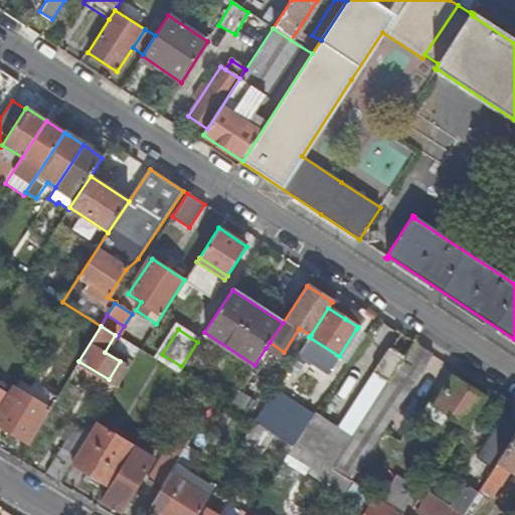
[(347,361),(365,335),(356,329),(339,356),(347,361)]
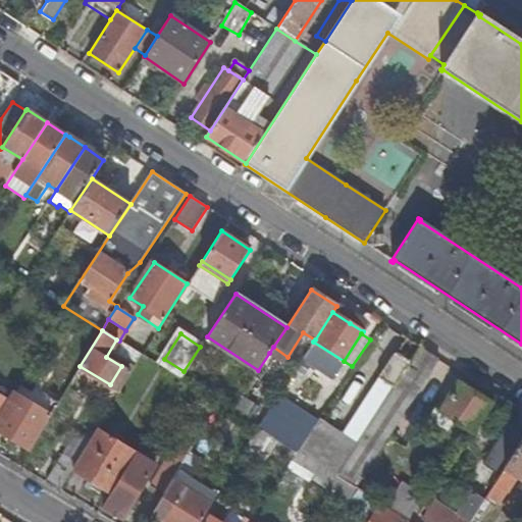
[(288,357),(273,347),(269,353),(284,362),(288,357)]
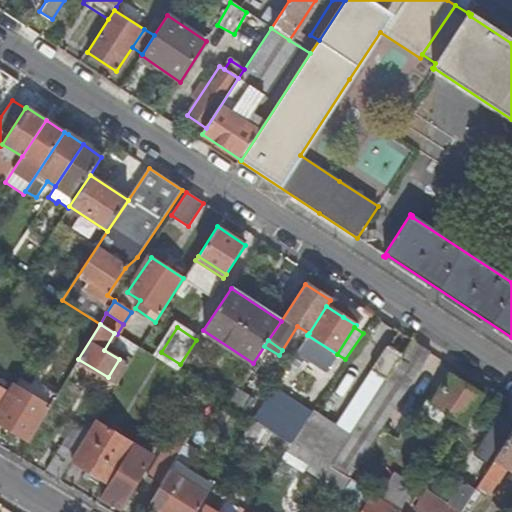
[(347,478),(429,351),(412,340),(402,355),(386,380),(329,467),(347,478)]
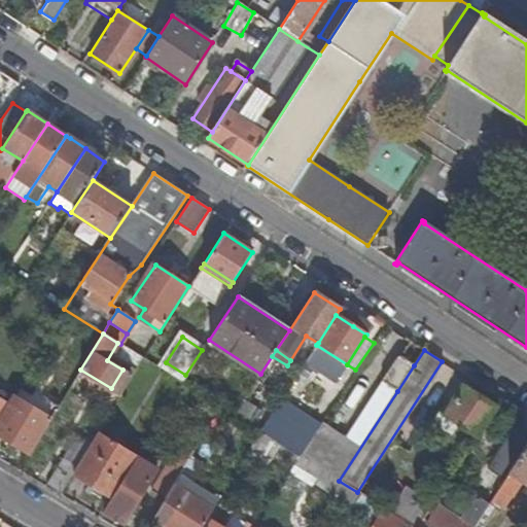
[(382,381),(397,391),(414,365),(398,356),(382,381)]
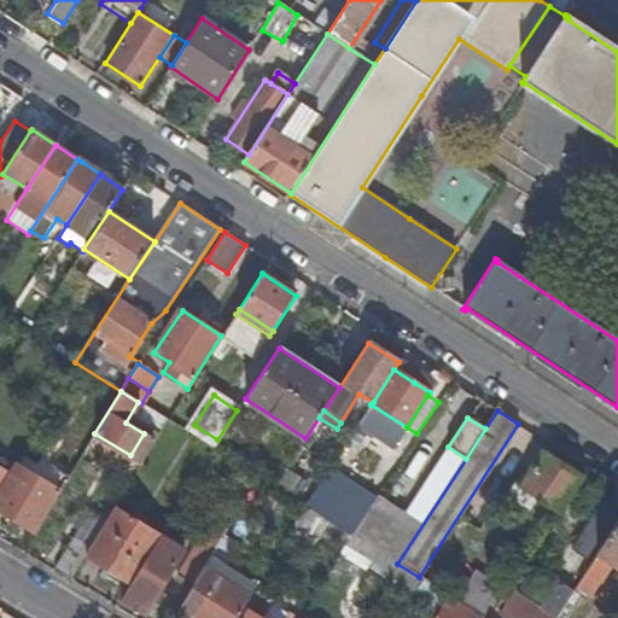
[(466,459),(448,447),(404,513),(377,495),(372,502),(350,535),(386,557),(397,564),(466,459)]
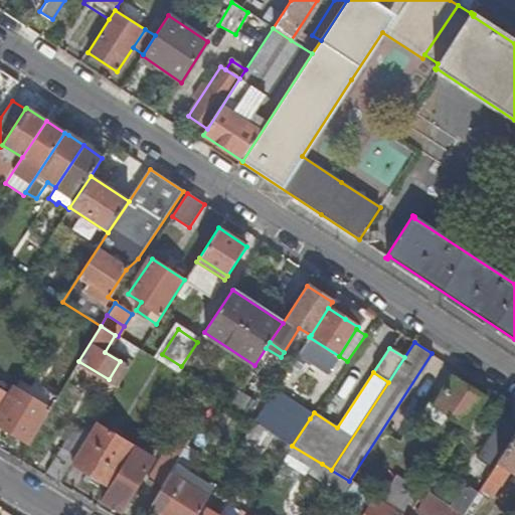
[(435,406),(449,415),(467,427),(485,398),(453,377),(435,406)]
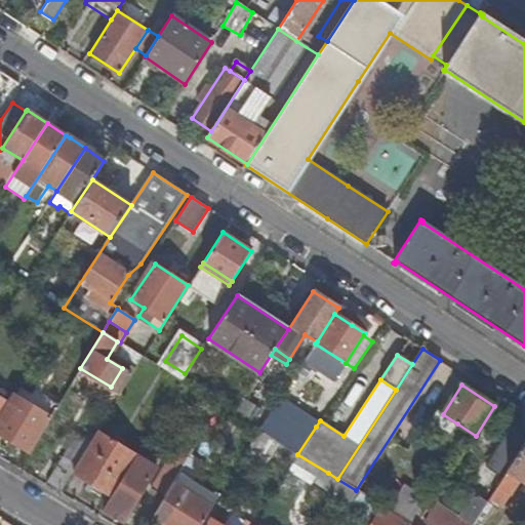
[(0,416),(0,433),(30,451),(51,417),(12,395),(0,416)]
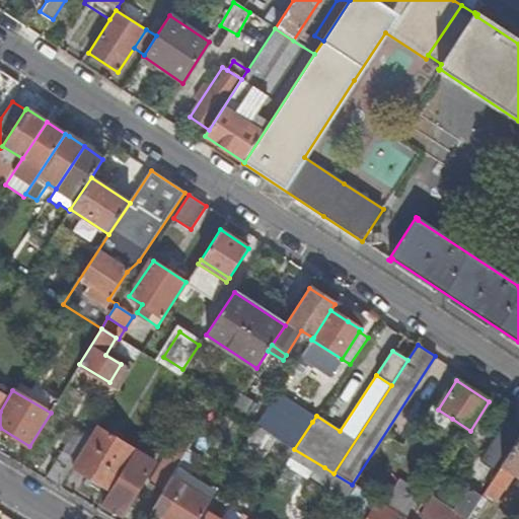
[(294,449),(312,422),(275,395),(269,405),(255,425),(271,434),(277,438),(294,449)]
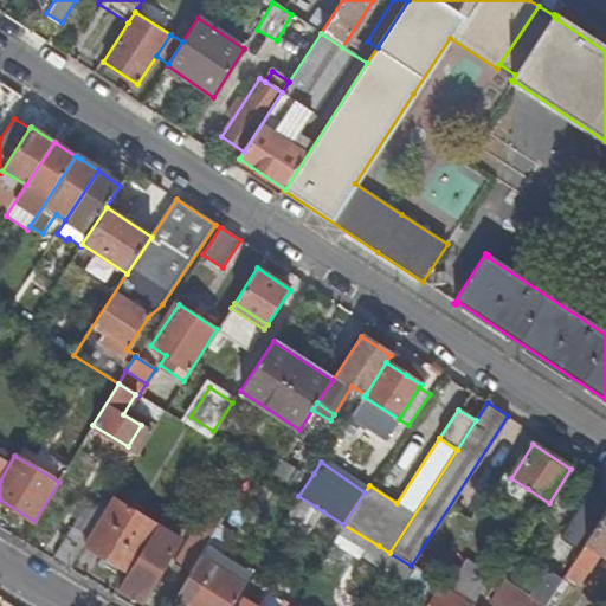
[(528,489),(511,478),(505,475),(497,487),(520,502),(528,489)]
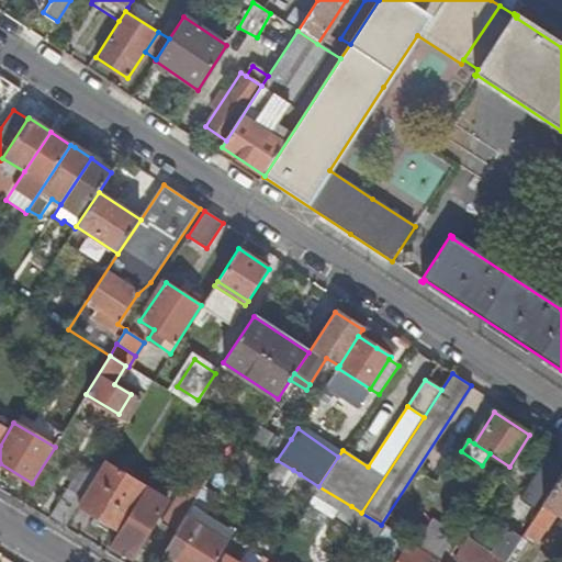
[(519,501),(538,513),(561,476),(561,458),(552,451),(519,501)]
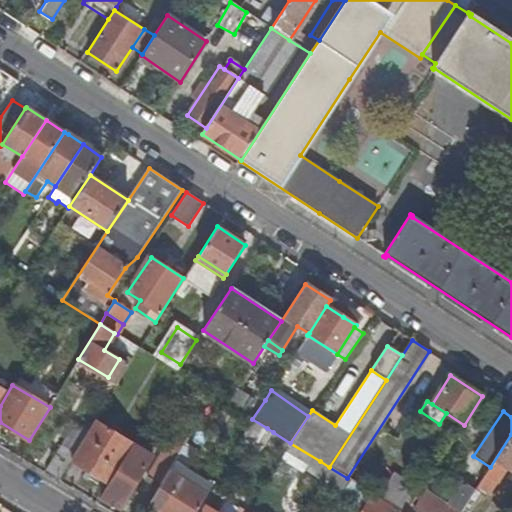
[(269,438),(273,432),(267,428),(252,419),(248,425),(269,438)]
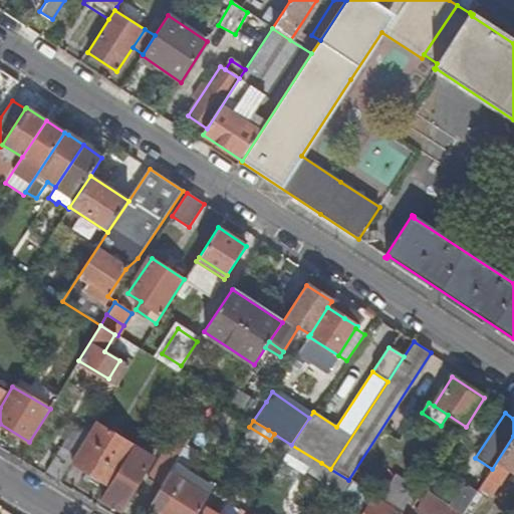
[(134,445),(94,422),(86,436),(70,461),(109,485),(132,448),(134,445)]
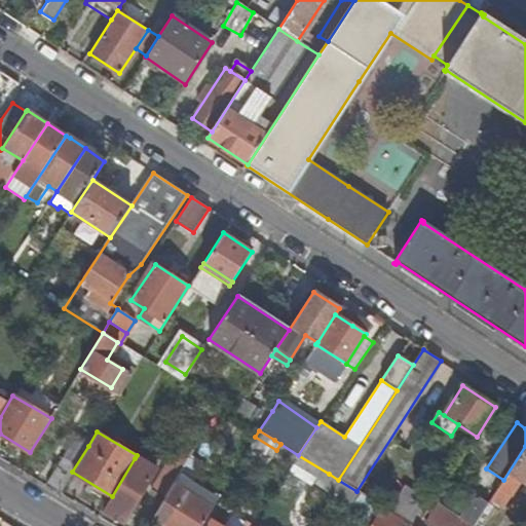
[(74,438),(45,486),(59,494),(72,472),(88,446),(74,438)]
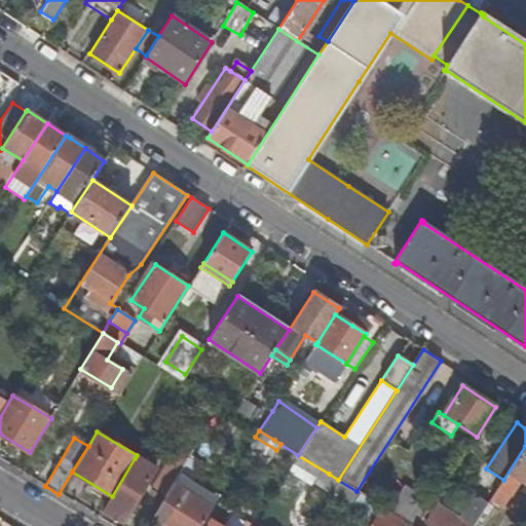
[(525,446),(503,480),(498,488),(511,496),(521,480),(525,483),(525,446)]
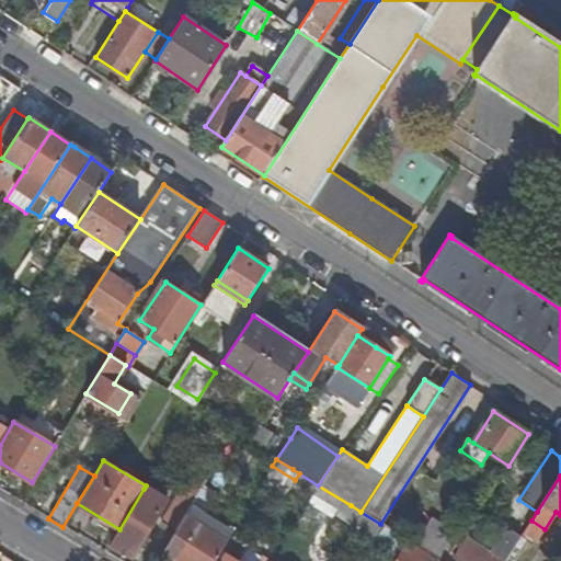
[(164,501),(144,489),(119,529),(110,546),(132,558),(156,516),(164,501)]
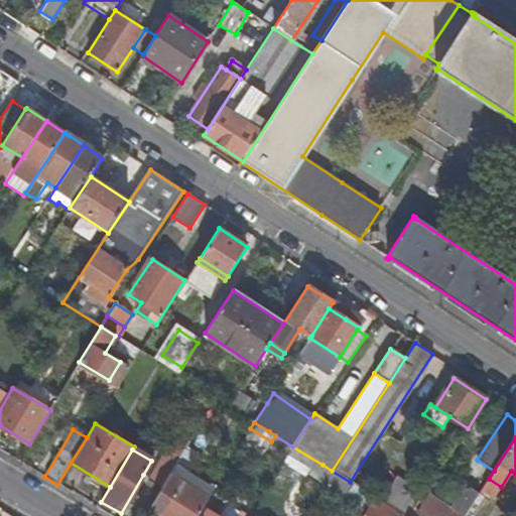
[(149,509),(160,515),(198,515),(209,498),(187,486),(194,476),(186,472),(196,458),(184,450),(178,462),(161,489),(149,509)]
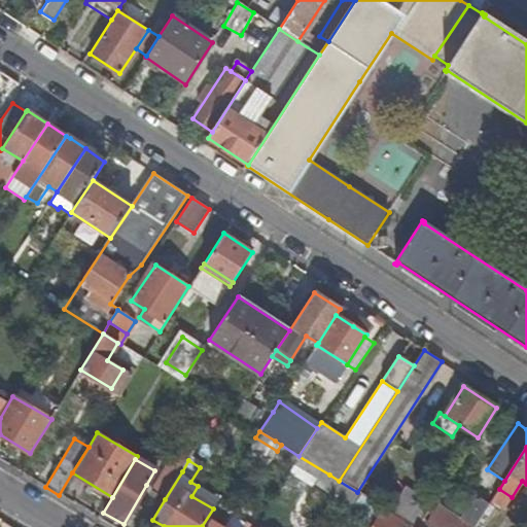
[(151,491),(165,499),(182,471),(169,463),(151,491)]
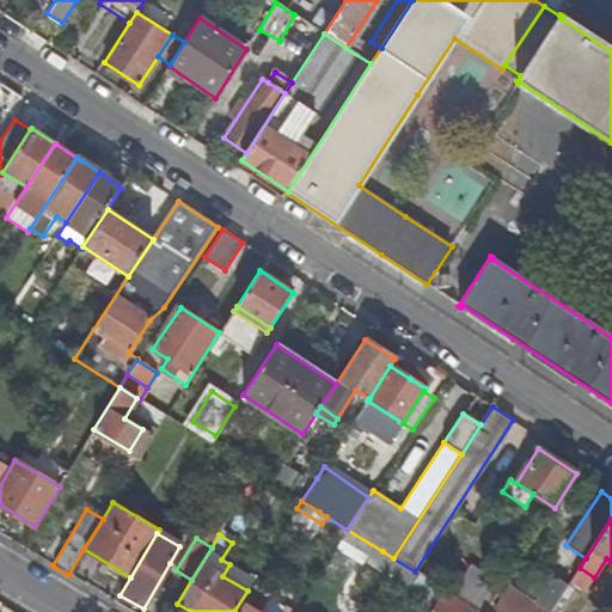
[(372,569),(383,576),(393,558),(383,551),(372,569)]
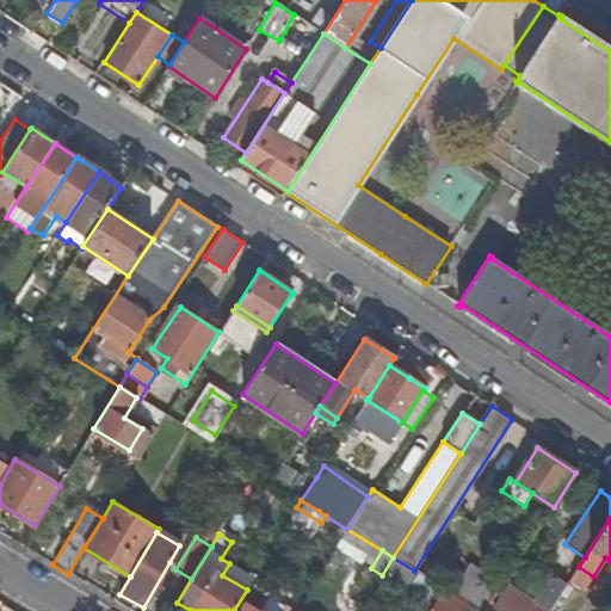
[(402,588),(414,571),(393,557),(382,575),(402,588)]
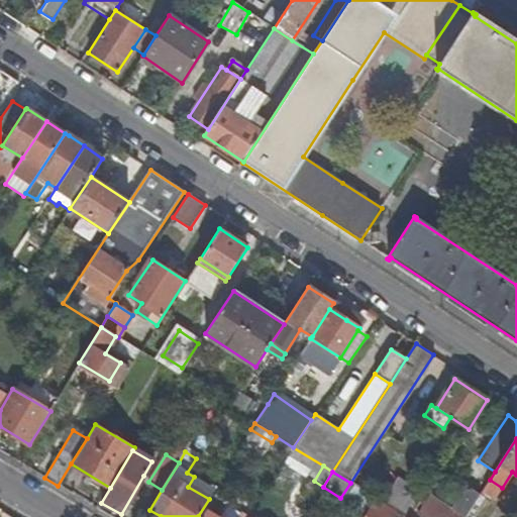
[(383,482),(373,497),(404,516),(409,516),(423,497),(396,480),(391,487),(383,482)]
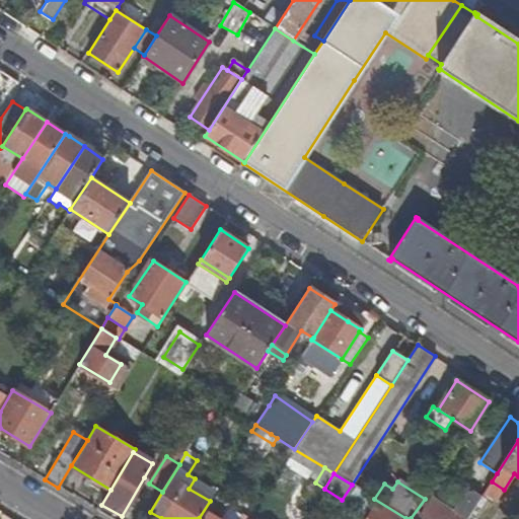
[(419,516),(423,518),(466,518),(482,497),(467,487),(451,511),(431,498),(419,516)]
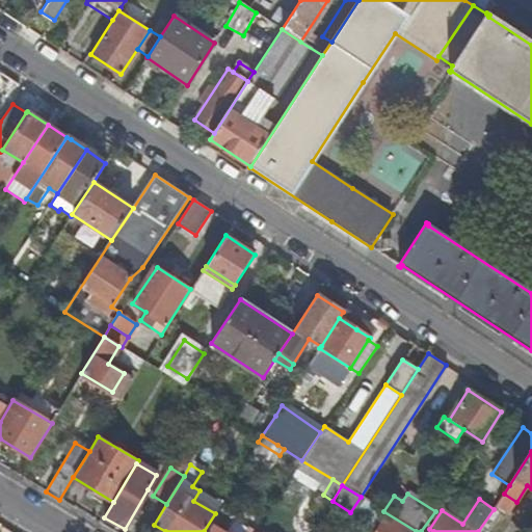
[(416,531),(383,511),(381,510),(376,519),(380,522),(374,531),(416,531)]
